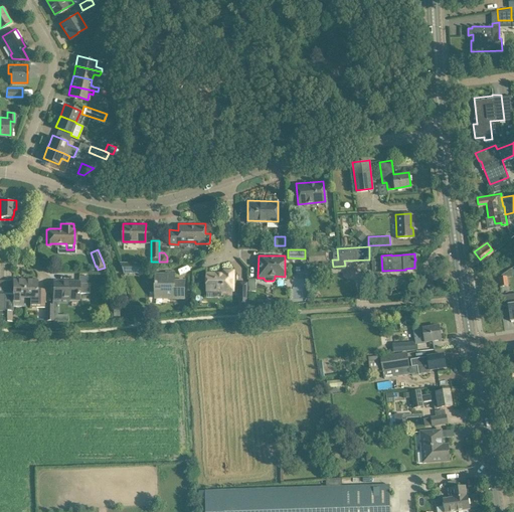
[(123,272),(137,272),(138,262),(119,261),(123,272)]
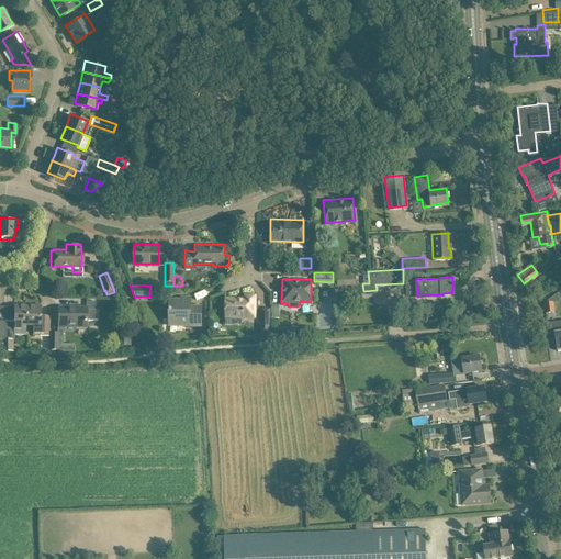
[(255,304),(255,293),(244,293),(244,297),(225,297),(224,308),(224,315),(224,322),(233,323),(233,320),(242,320),(242,315),(254,315),(255,304)]
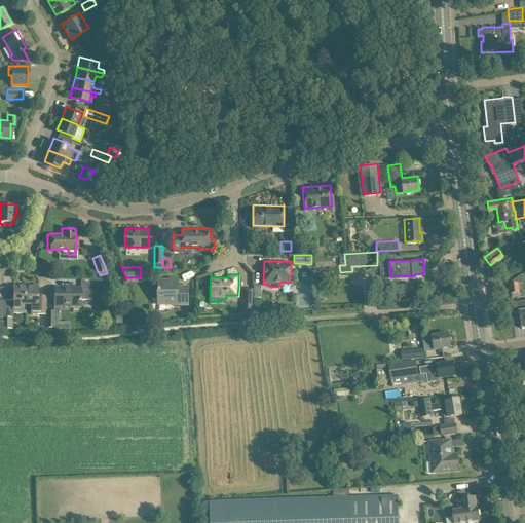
[(177,285),(178,275),(167,275),(167,278),(158,277),(158,298),(172,298),(172,303),(187,303),(188,285),(177,285)]
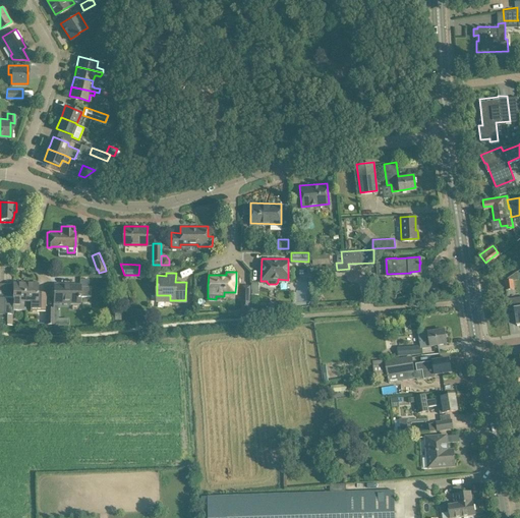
[(511,278),(504,279),(505,288),(513,287),(511,278)]
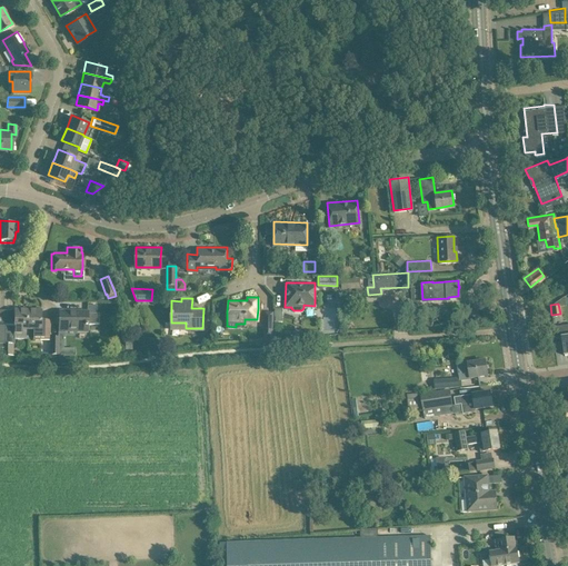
[(27,327),(27,308),(13,308),(13,324),(5,324),(5,329),(5,341),(13,341),(13,336),(27,337),(27,327)]
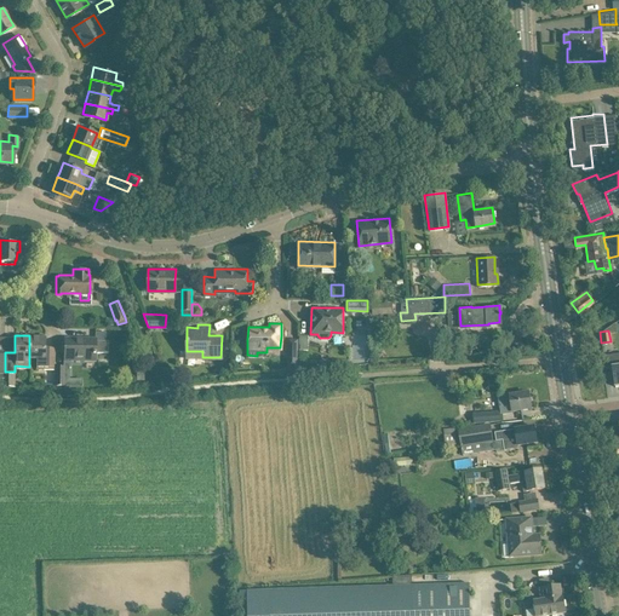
[(29,335),(29,356),(35,356),(35,367),(53,368),(53,346),(44,346),(44,337),(29,335)]
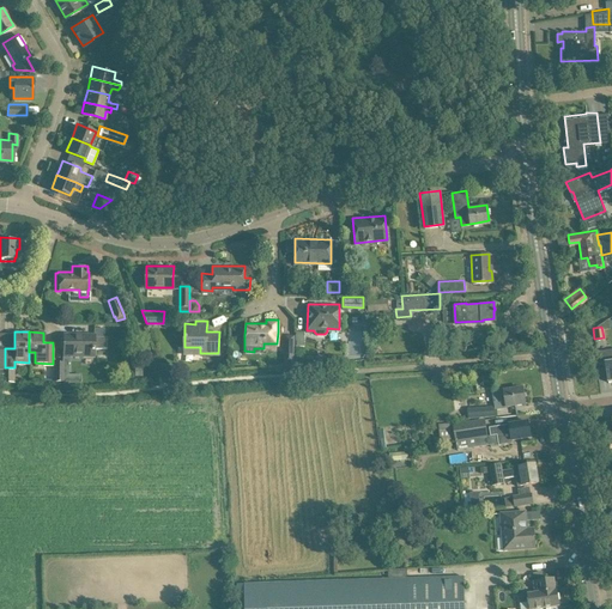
[(92,333),(64,333),(62,354),(92,354),(92,347),(105,347),(105,335),(92,335),(92,333)]
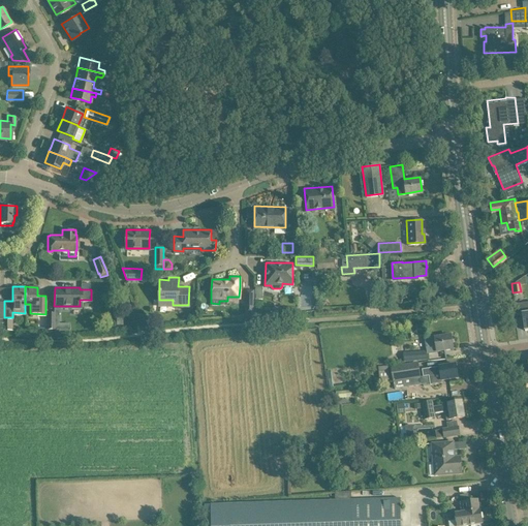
[(253,312),(253,297),(245,297),(245,312),(253,312)]
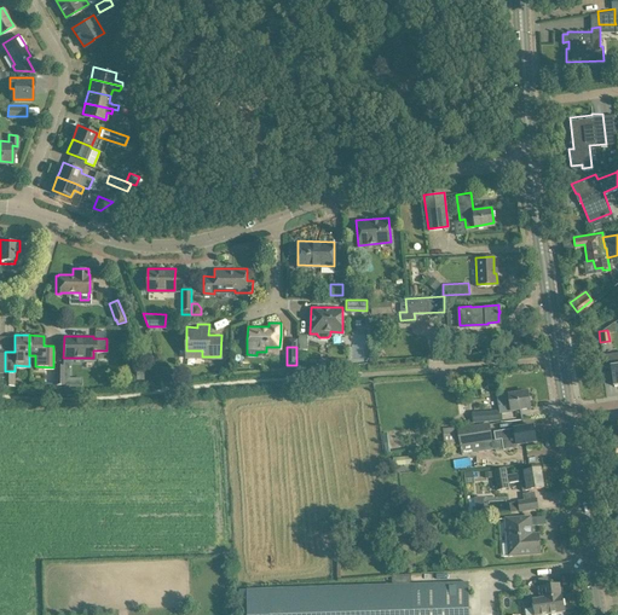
[(617,350),(610,352),(601,353),(604,366),(611,365),(613,383),(617,382),(617,350)]
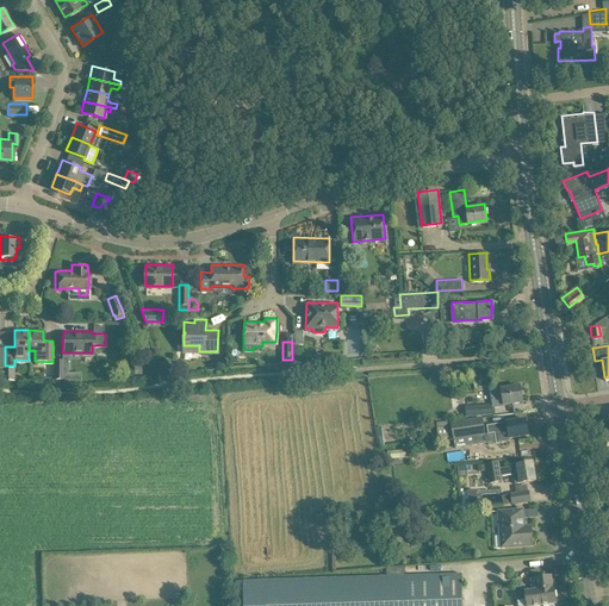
[(62,380),(62,378),(63,360),(54,360),(53,380),(62,380)]
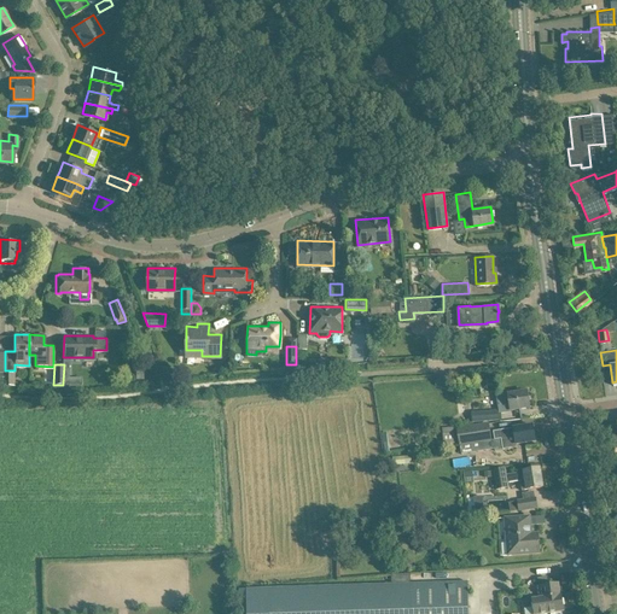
[(529,405),(527,389),(495,393),(496,403),(499,403),(500,409),(517,407),(529,405)]
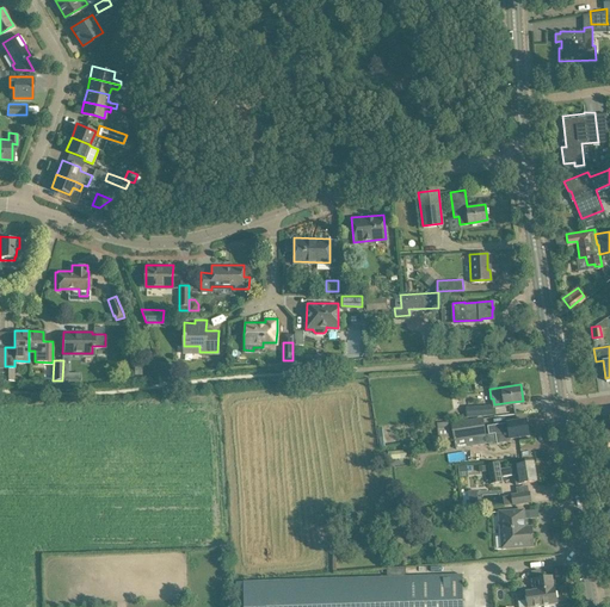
[(466,415),(494,413),(493,402),(466,404),(466,415)]
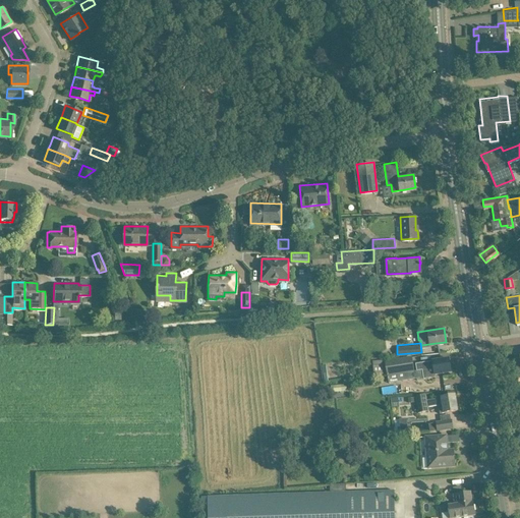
[(387,373),(413,369),(411,355),(385,359),(387,373)]
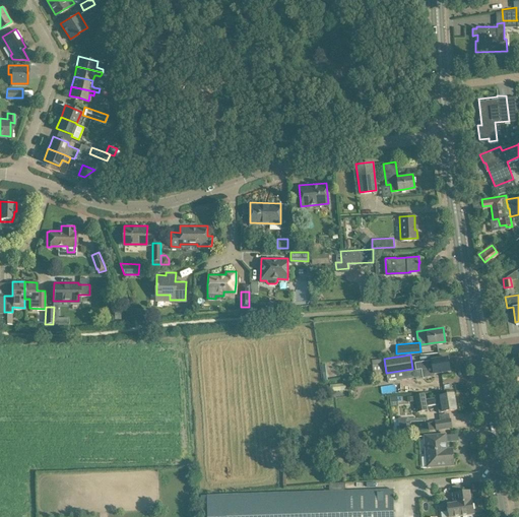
[(449,369),(447,356),(422,360),(414,361),(415,369),(420,368),(423,376),(434,375),(434,372),(449,369)]
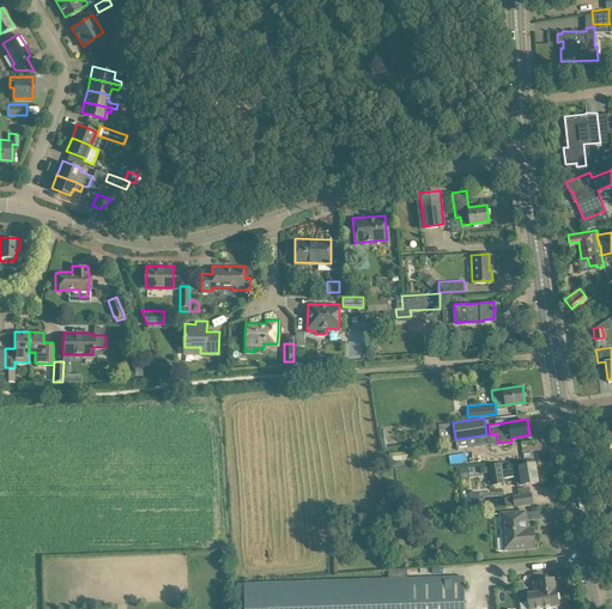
[(438,438),(450,438),(449,421),(437,422),(438,438)]
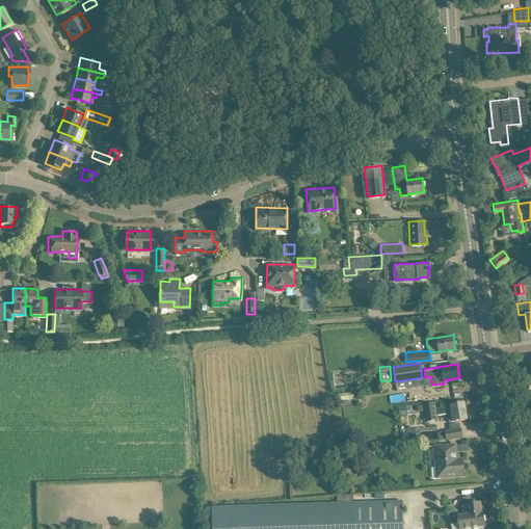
[(435,406),(434,401),(423,403),(426,420),(437,419),(436,414),(447,412),(449,421),(453,420),(466,418),(463,402),(450,404),(435,406)]
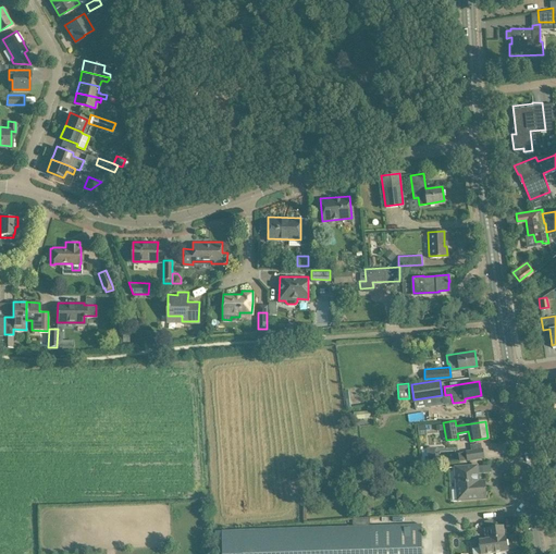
[(465,450),(457,451),(459,459),(466,458),(483,456),(482,446),(481,447),(470,448),(465,450)]
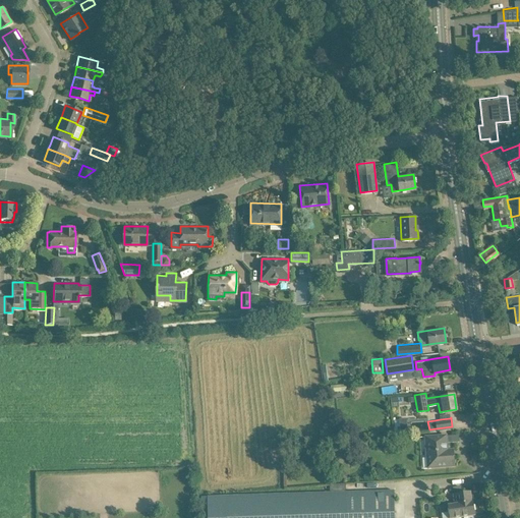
[(447,448),(446,434),(424,435),(426,466),(454,464),(453,448),(447,448)]
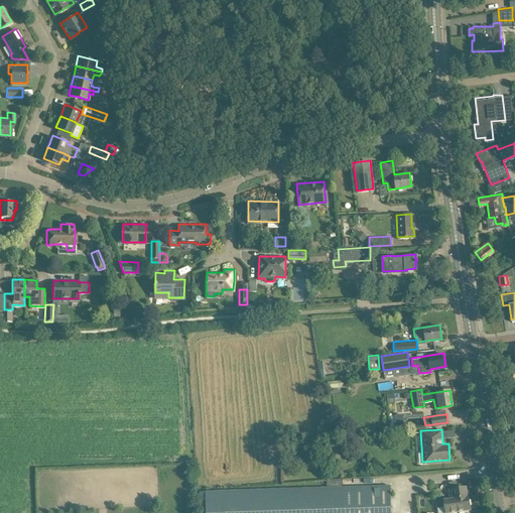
[(352,434),(355,442),(363,438),(360,431),(352,434)]
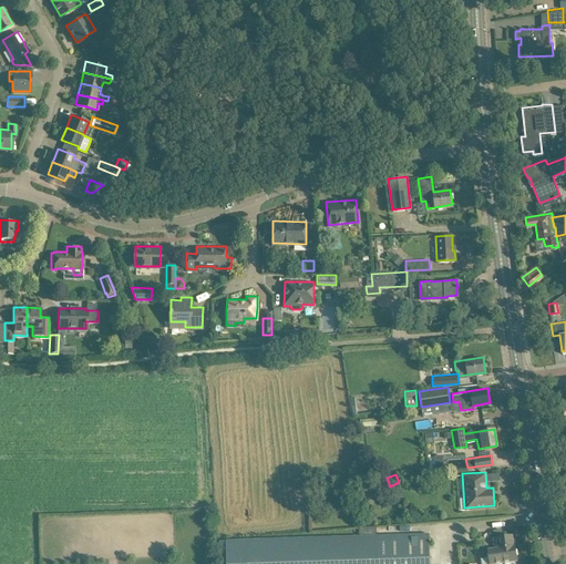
[(467,531),(460,533),(463,552),(471,551),(467,531)]
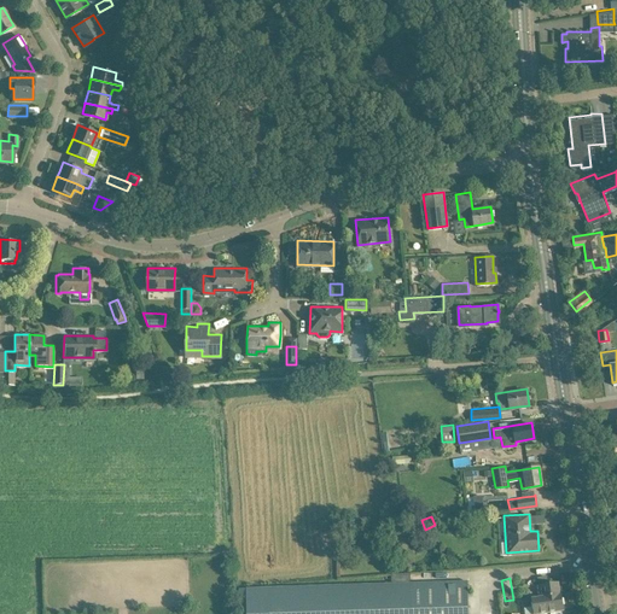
[(238,613),(467,613),(467,579),(245,586),(237,586),(238,613)]
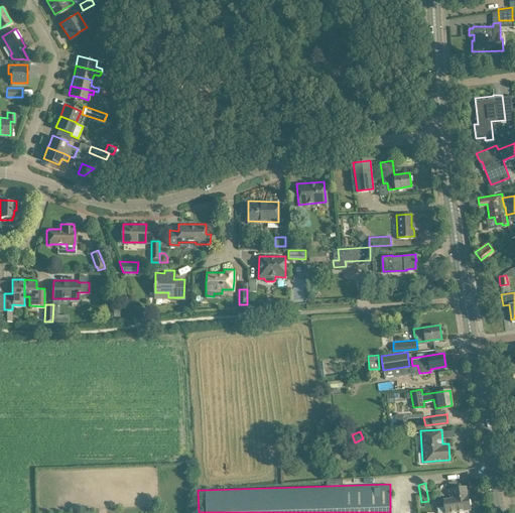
[(467,494),(466,486),(448,488),(449,498),(443,499),(444,505),(436,507),(437,512),(448,512),(448,511),(470,508),(468,494),(467,494)]
